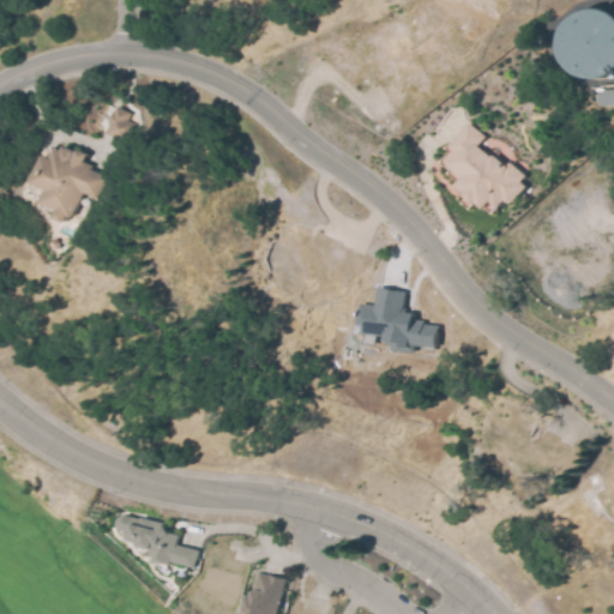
[(599,10),(603,11),(608,12),(612,14),(613,17),(613,71),(613,72),(608,74),(605,76),(600,77),(595,76),(590,74),(587,72),(583,68),(579,65),(577,60),(575,55),(573,49),(573,43),(573,37),(575,32),(577,26),(579,22),(583,18),(587,14),(590,12),(595,11),(599,10)]
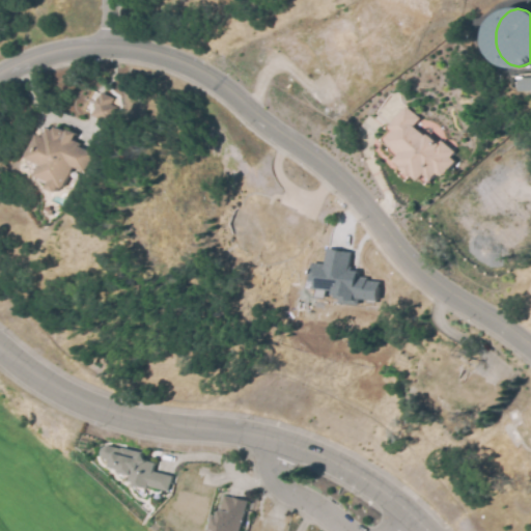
[(530,91),(520,92),(519,79),(530,77),(530,91)]
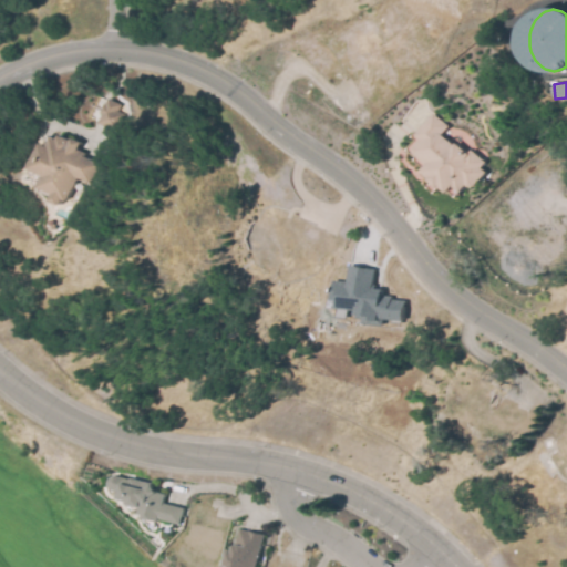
[(109,100),(122,105),(119,112),(125,114),(117,133),(99,123),(109,100)]
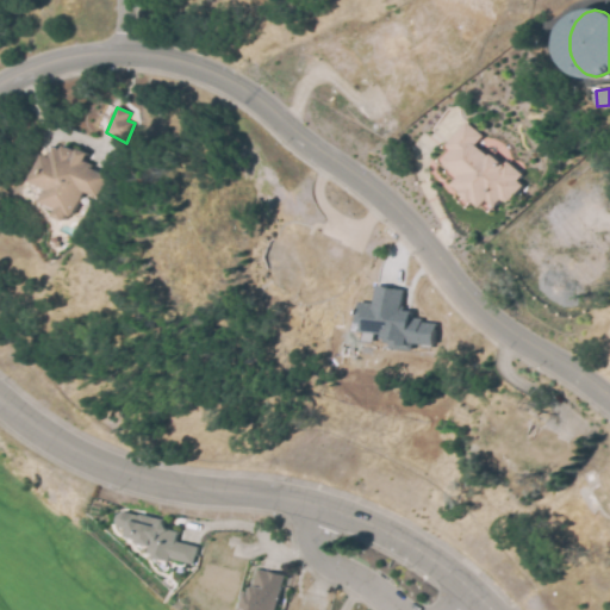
[(466,122),(483,135),(475,144),(490,156),(491,154),(505,165),(509,162),(524,174),(520,182),(524,186),(512,201),(505,203),(503,200),(496,207),(489,201),(483,210),(475,201),(473,205),(462,195),(464,193),(455,185),(461,179),(447,166),(447,159),(453,150),(447,145),(466,122)]
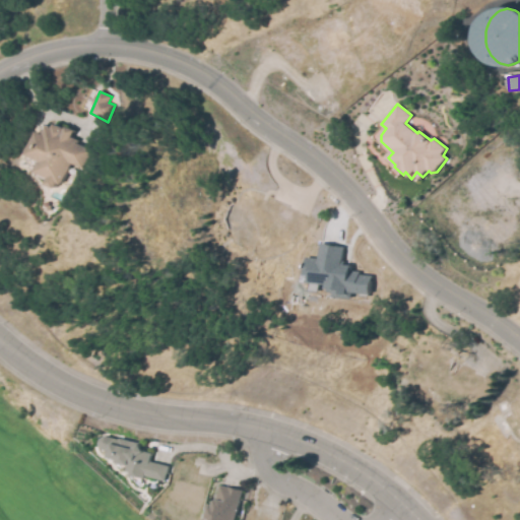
[(91,150),(82,170),(72,165),(61,186),(59,184),(56,189),(47,184),(50,178),(37,171),(40,164),(28,157),(39,133),(45,136),(49,127),(54,129),(56,125),(67,129),(68,128),(75,132),(72,138),(79,141),(77,144),(91,150)]
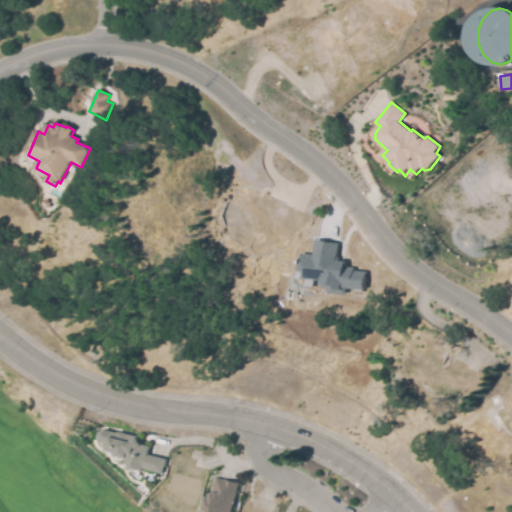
[(338,243),(337,257),(340,257),(339,260),(346,261),(346,270),(366,271),(365,290),(346,288),(346,293),(327,292),(327,288),(322,288),(322,286),(322,283),(323,279),(312,278),(305,277),(305,271),(300,270),(301,253),(307,254),(314,254),(315,241),(315,239),(331,240),(331,242),(338,243)]
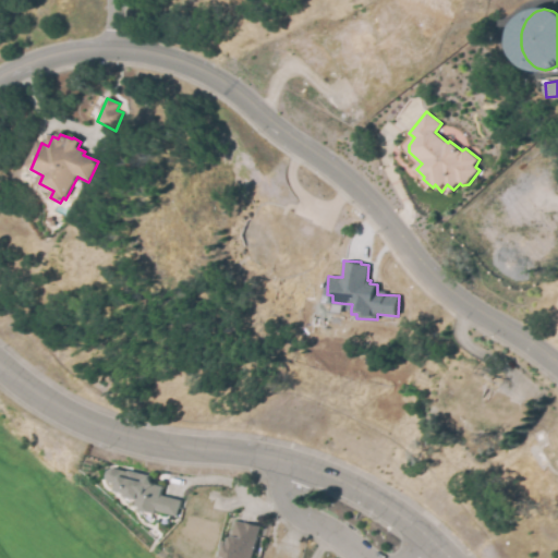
[(178,516),(157,511),(157,512),(142,510),(142,506),(136,505),(137,499),(128,497),(129,493),(118,490),(120,484),(111,483),(107,476),(109,471),(113,468),(129,471),(129,470),(149,474),(153,483),(164,485),(161,495),(182,500),(178,516)]
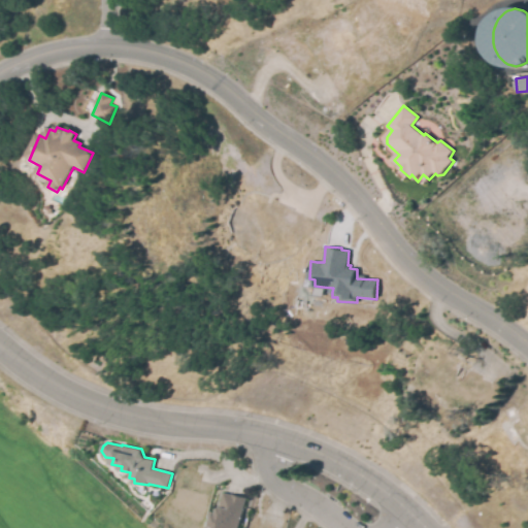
[(207,527),(212,512),(218,514),(224,493),(248,497),(239,527),(207,527)]
